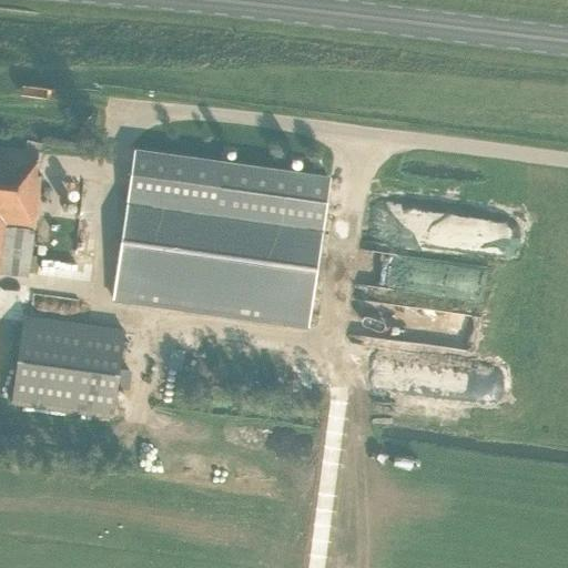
[(0,273),(29,276),(40,176),(36,176),(38,153),(0,149),(0,273)]
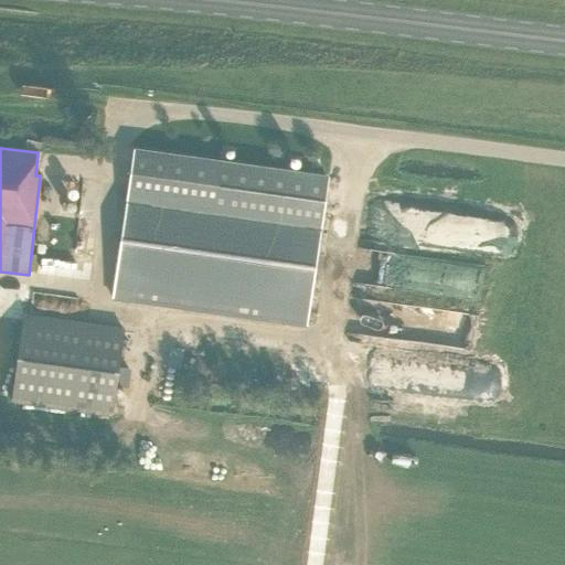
[(114,295),(307,322),(328,179),(134,151),(114,295)]
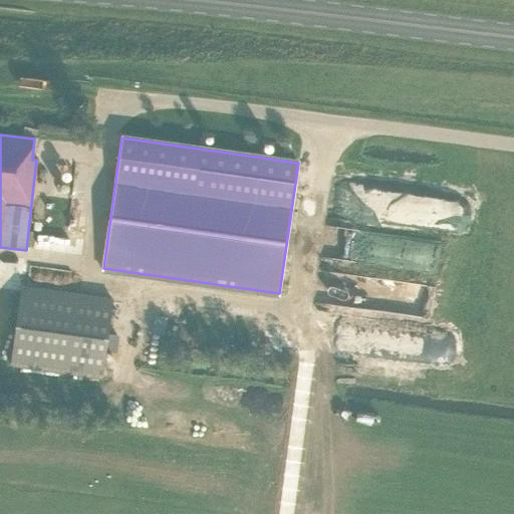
[(319,230),(314,270),(425,285),(431,245),(319,230)]
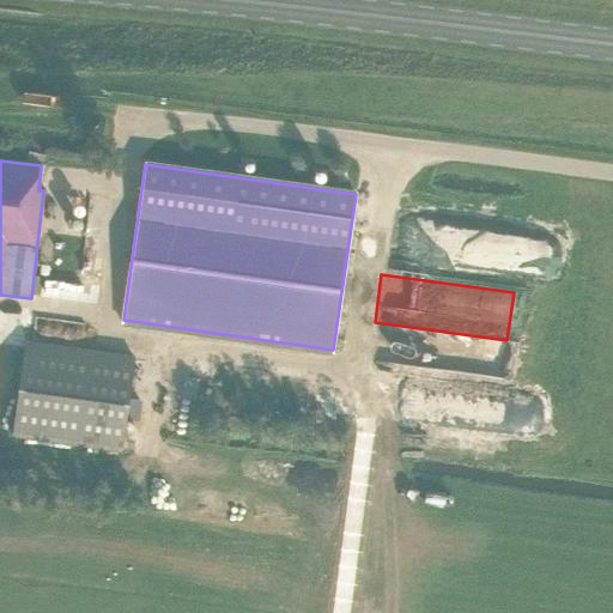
[(133,357),(26,341),(12,436),(120,451),(133,357)]
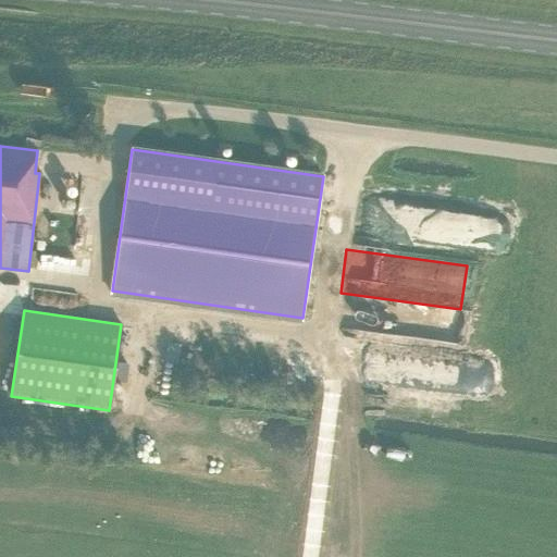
[(341,382),(433,392),(435,369),(343,359),(341,382)]
